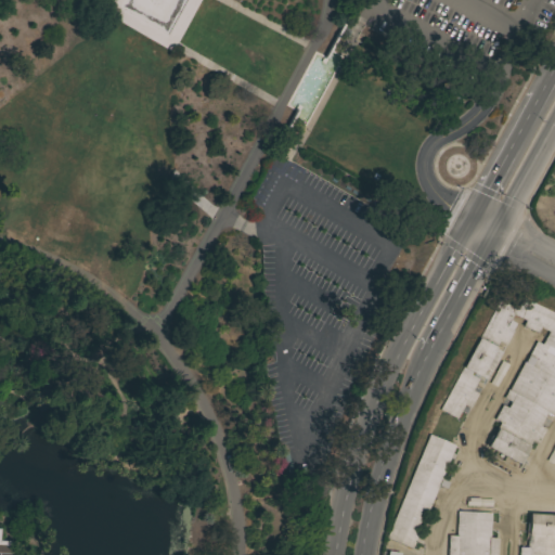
[(506,289),(554,313),(554,413),(554,415),(546,412),(539,426),(544,428),(537,443),(531,440),(517,464),(486,447),(499,422),(493,420),(501,404),(506,408),(510,401),(504,398),(524,361),(525,362),(537,341),(542,345),(550,332),(541,327),(538,333),(523,326),(526,320),(514,314),(511,320),(516,323),(512,331),(513,331),(505,345),(499,341),(494,348),(501,351),(486,381),(479,376),(472,390),(477,394),(469,408),(463,404),(455,418),(439,410),(506,289)]
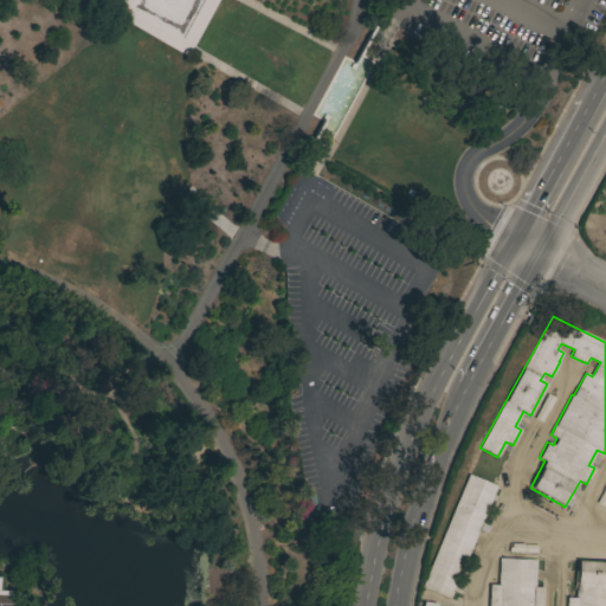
[(541,423),(534,418),(548,394),(555,398),(541,423)]
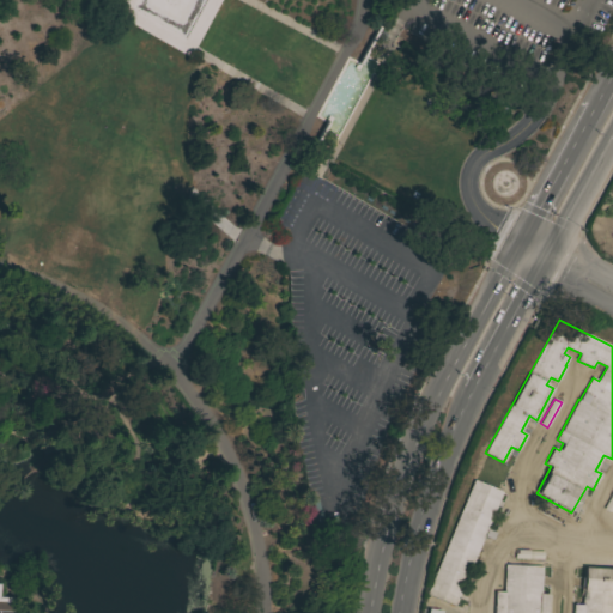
[(486,529),(493,532),(491,540),(483,536),(454,606),(426,594),(474,480),(502,492),(486,529)]
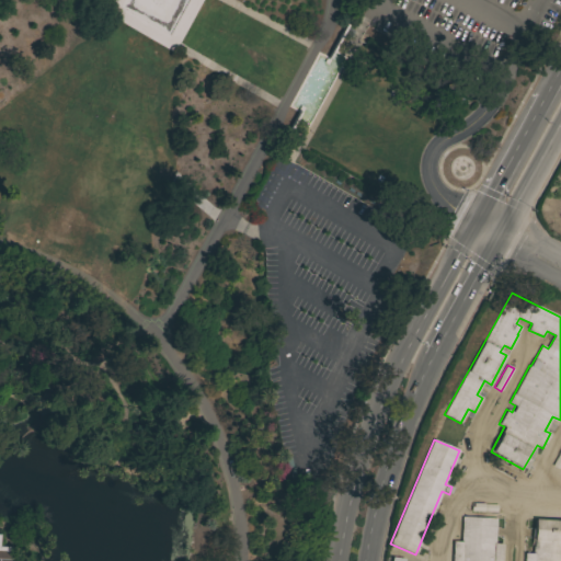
[(560,464),(558,469),(551,466),(560,446),(560,464)]
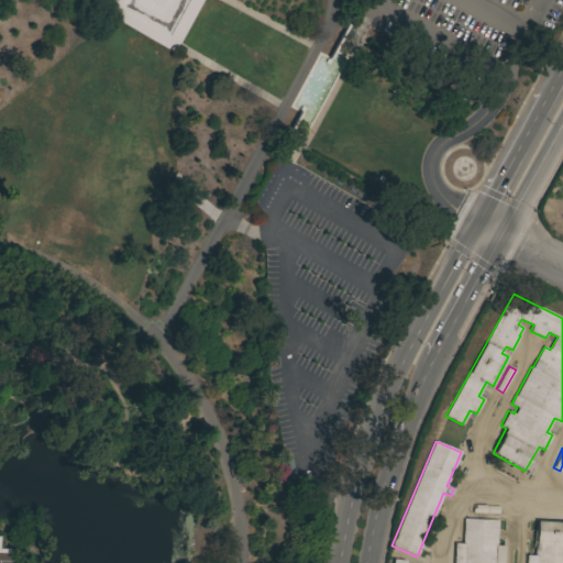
[(498,506),(497,515),(472,512),(473,505),(498,506)]
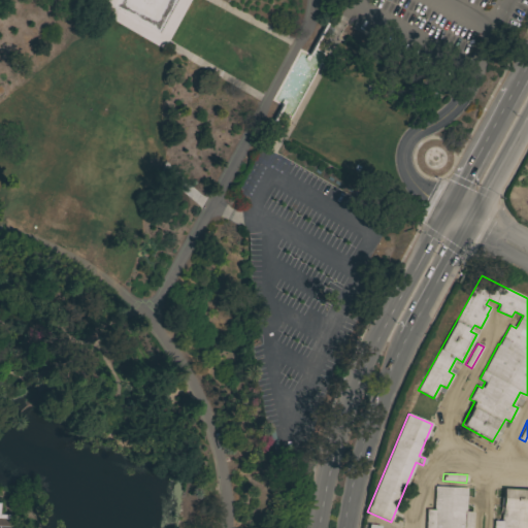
[(424,527),(426,508),(433,509),(434,486),(466,488),(465,510),(472,512),(470,527),(424,527)]
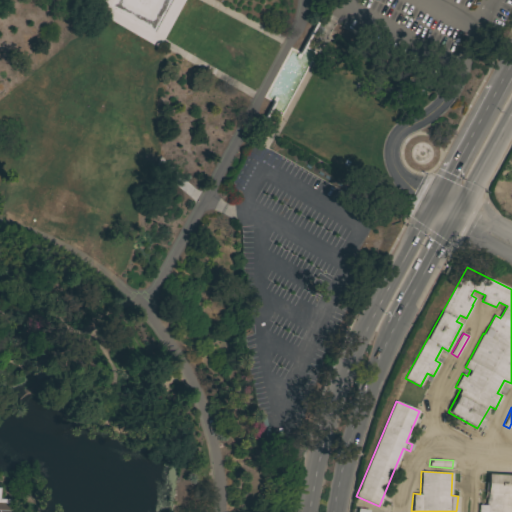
[(477,511),(478,505),(485,505),(487,474),(511,474),(511,511),(477,511)]
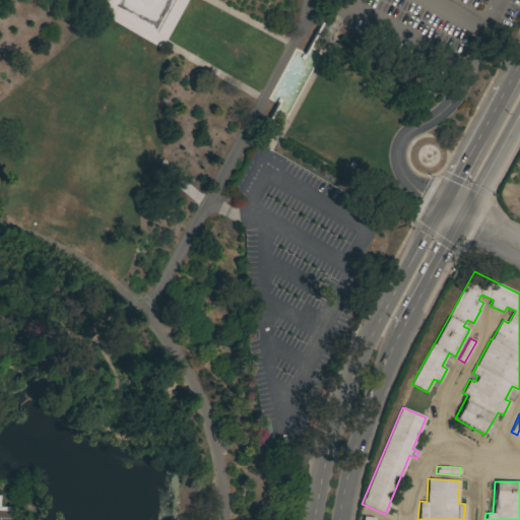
[(0,519),(0,506),(8,506),(8,519),(0,519)]
